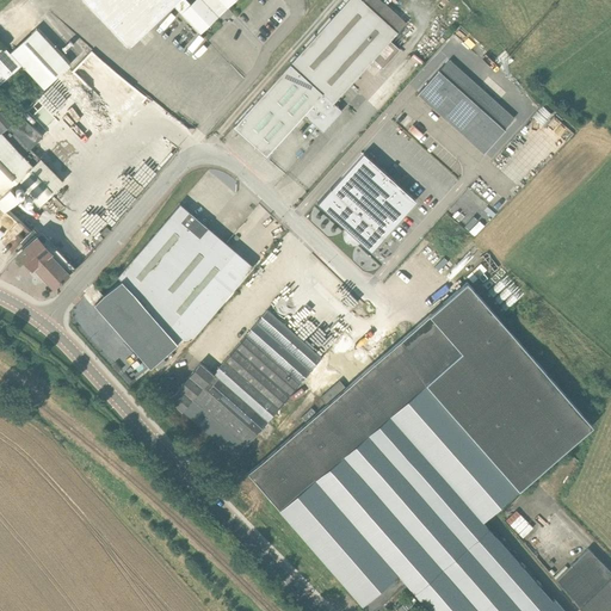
[(142,35),(173,5),(201,34),(235,0),(82,0),(129,48),(142,35)]
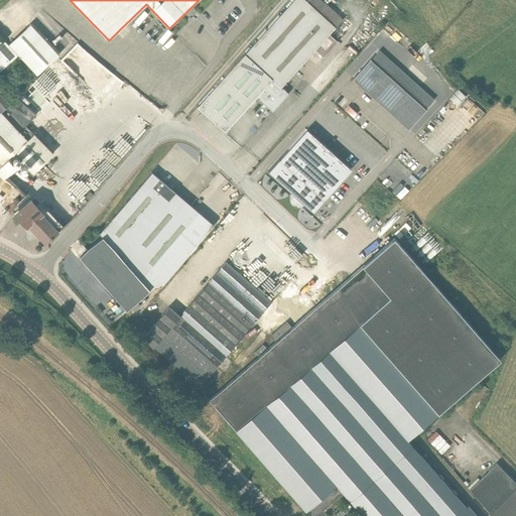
[(336,27),(304,0),(294,0),(245,54),(273,80),(282,88),(315,50),(323,56),(337,41),(330,34),(336,27)]
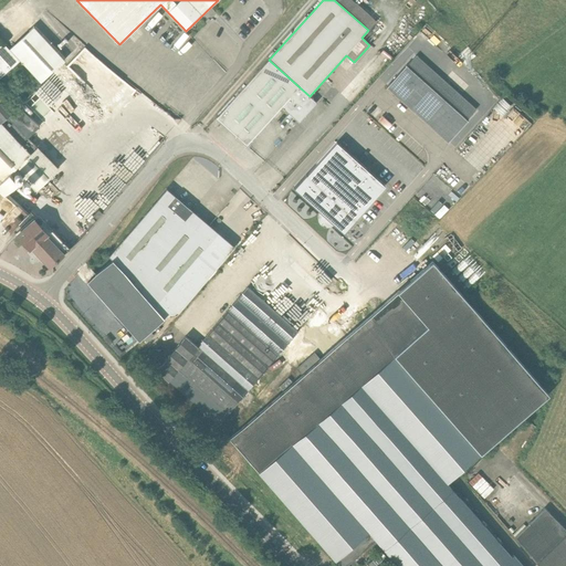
[(40,82),(64,60),(33,27),(10,49),(40,82)]
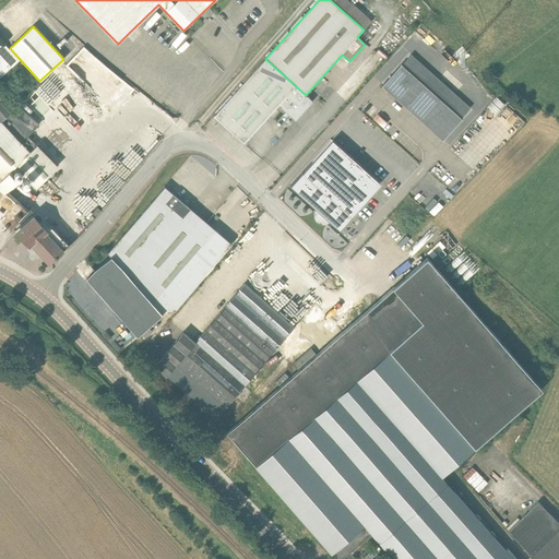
[(3,44),(0,46),(0,56),(11,68),(19,61),(3,44)]
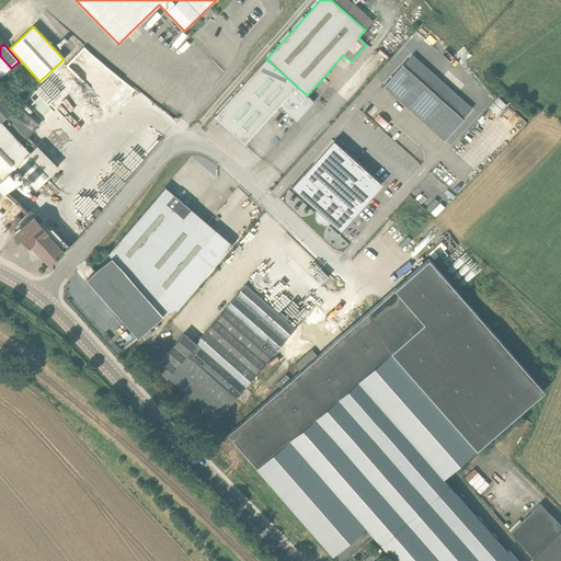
[(262,124),(279,105),(297,87),(266,59),(215,117),(244,144),(262,124)]
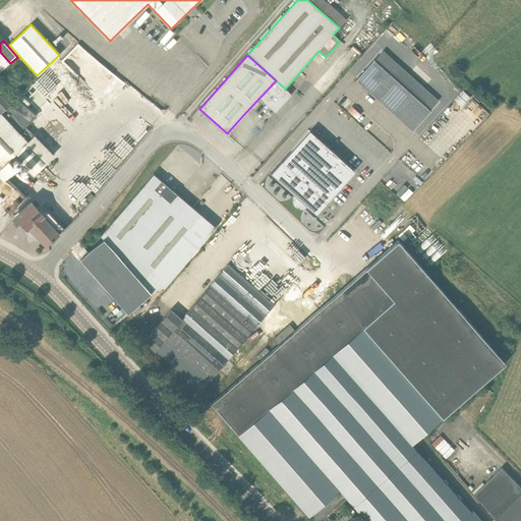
[(356,80),(412,130),(430,111),(374,60),(356,80)]
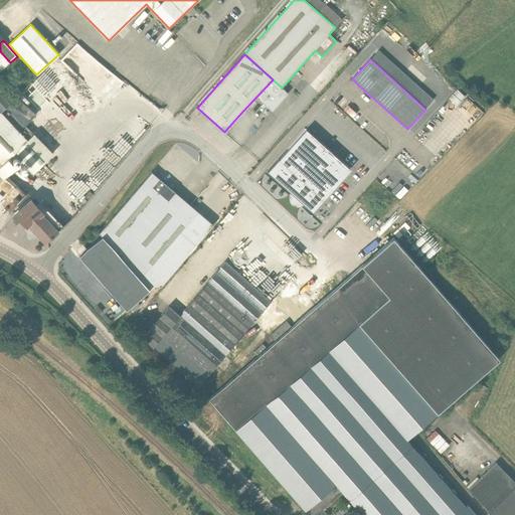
[(273,79),(256,97),(263,104),(273,112),(289,94),(282,88),(273,79)]
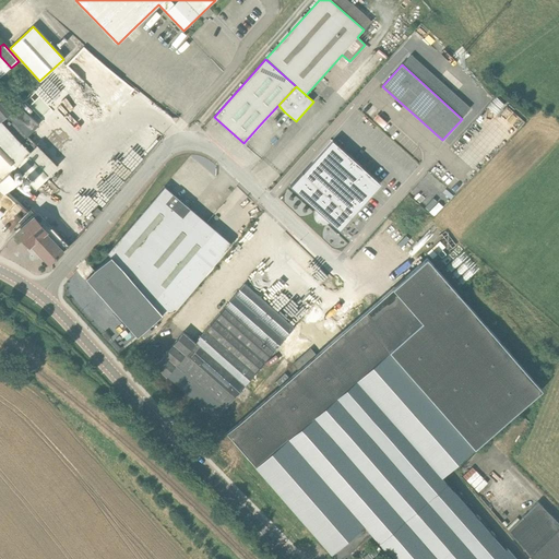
[(0,122),(0,190),(3,194),(19,181),(16,179),(22,175),(36,188),(58,167),(28,137),(51,113),(30,94),(0,122)]
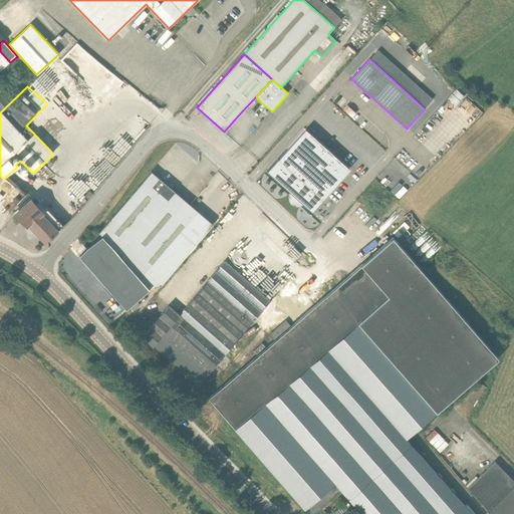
[(451,97),(458,104),(466,95),(458,88),(451,97)]
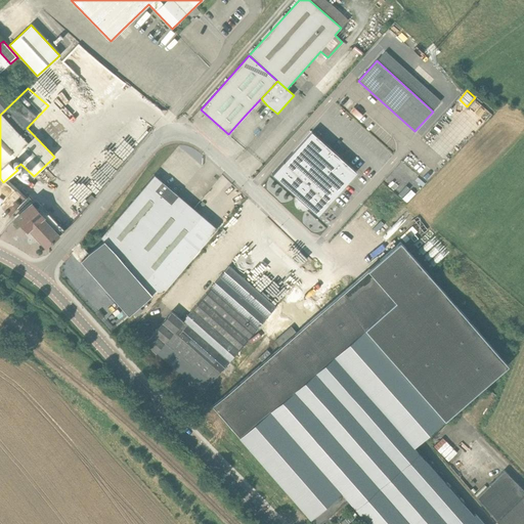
[(0,96),(0,114),(0,115),(14,100),(5,91),(0,96)]
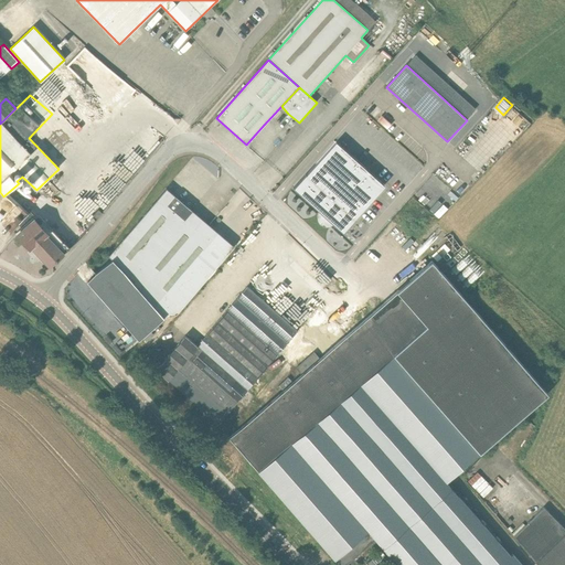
[(381,190),(332,147),(302,180),(289,193),(320,221),(317,224),(322,228),(324,225),(340,238),(352,224),(351,224),(381,190)]
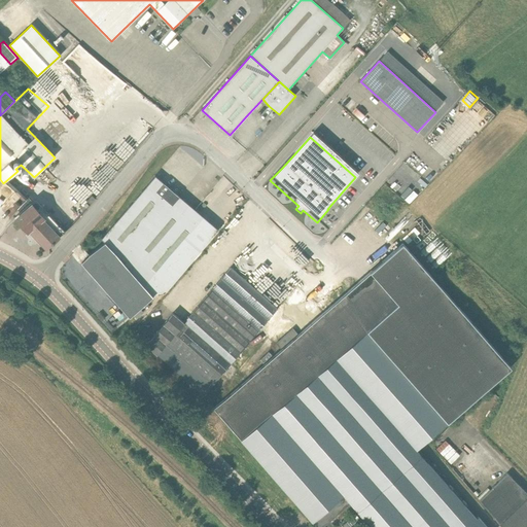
[(152,296),(165,293),(218,230),(155,176),(102,240),(105,242),(81,262),(130,317),(152,296)]
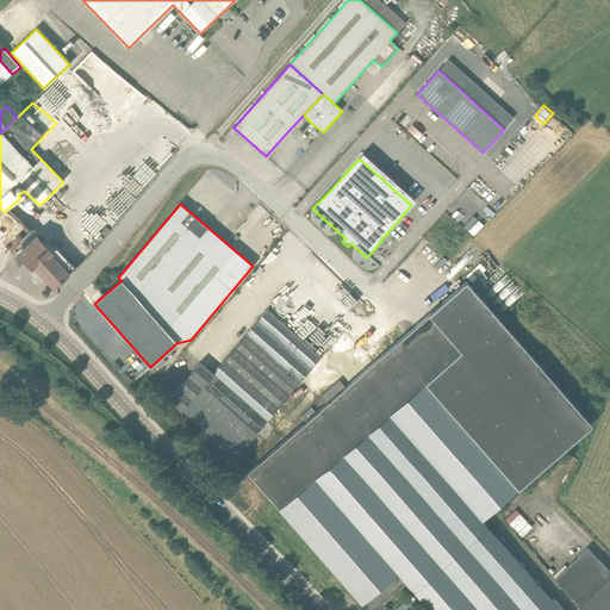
[(105,237),(111,231),(106,226),(100,232),(105,237)]
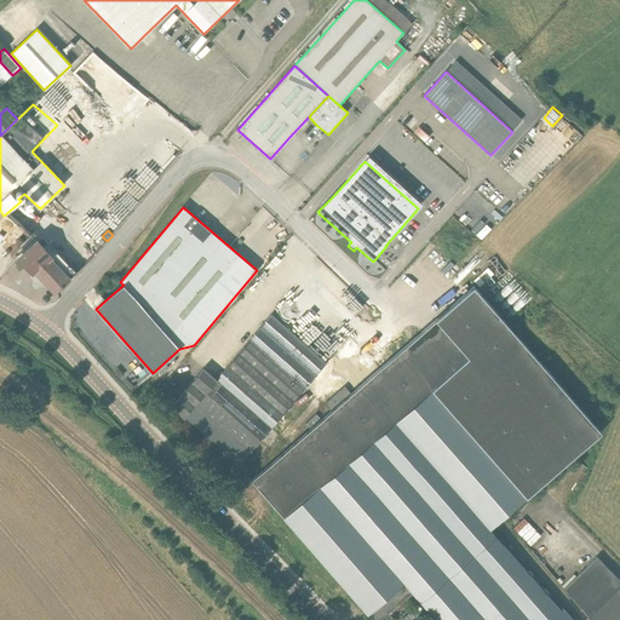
[(33,274),(35,273),(55,293),(76,273),(42,236),(18,259),(33,274)]
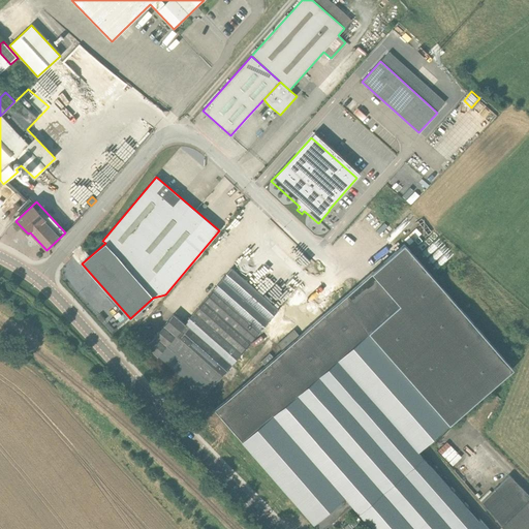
[(478,520),(418,452),(514,368),(404,244),(366,278),(349,292),(214,410),(317,528),(324,528),(352,505),(373,528),(489,528),(480,518),(478,520)]
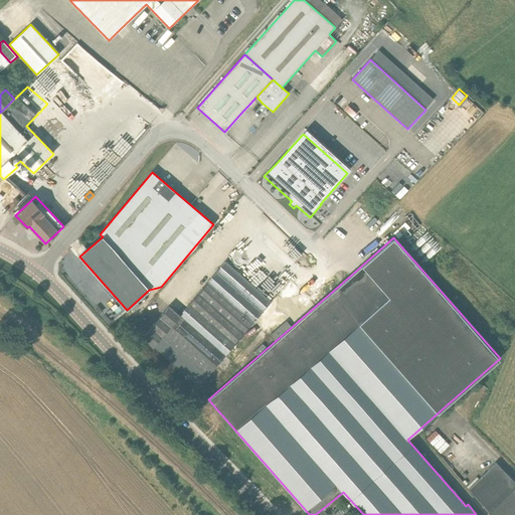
[(262,313),(271,302),(225,262),(216,273),(262,313)]
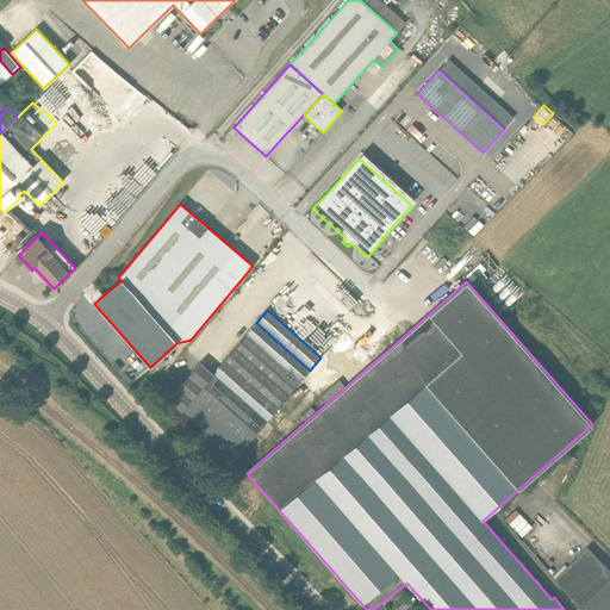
[(299,383),(310,371),(256,323),(246,336),(299,383)]
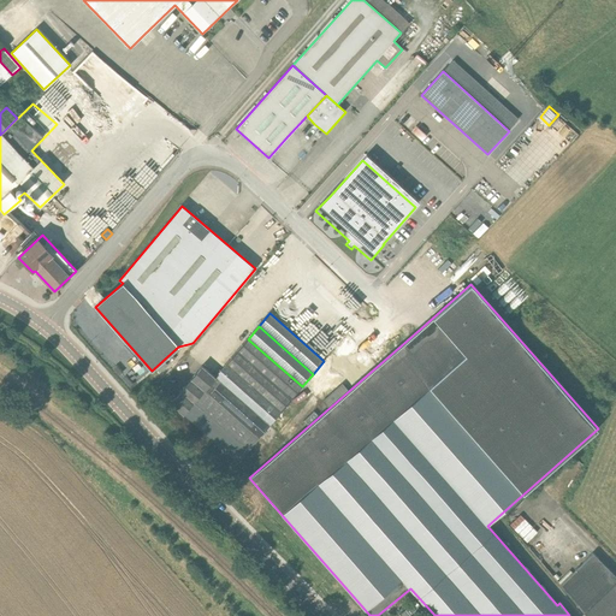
[(291,400),(302,386),(248,339),(237,351),(291,400)]
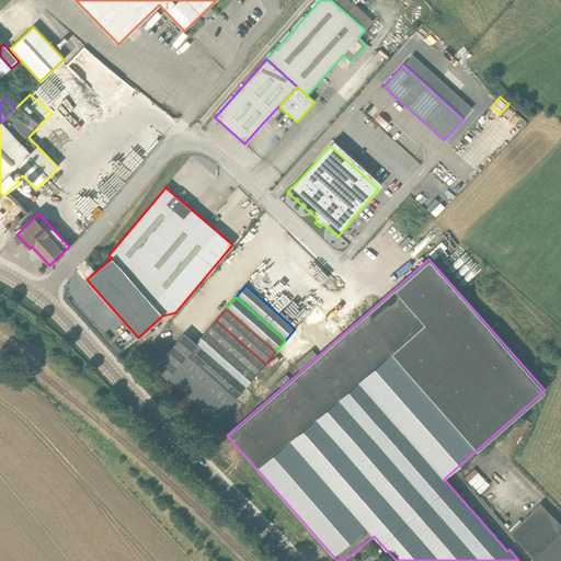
[(255,376),(265,364),(216,320),(206,332),(255,376)]
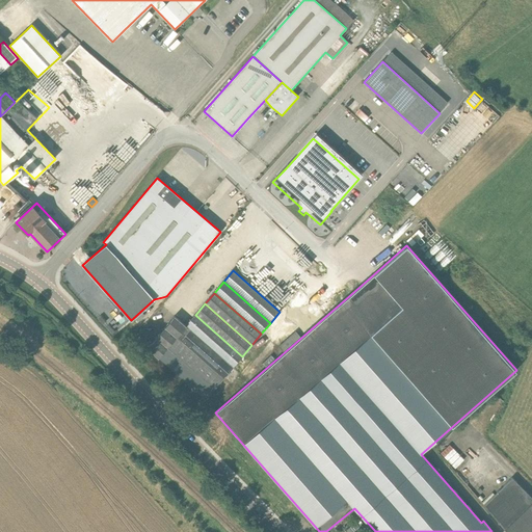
[(233,368),(242,356),(195,315),(186,325),(233,368)]
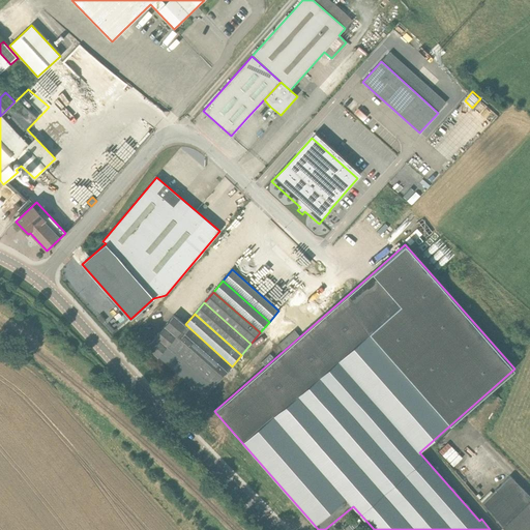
[(232,366),(185,324),(174,315),(165,326),(224,378),(232,366)]
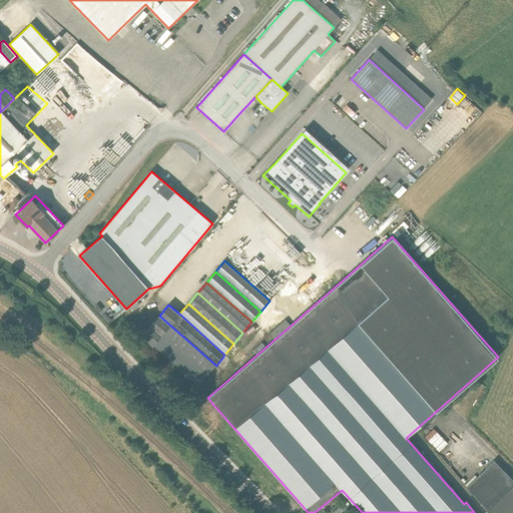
[(216,366),(159,316),(150,326),(207,376),(216,366)]
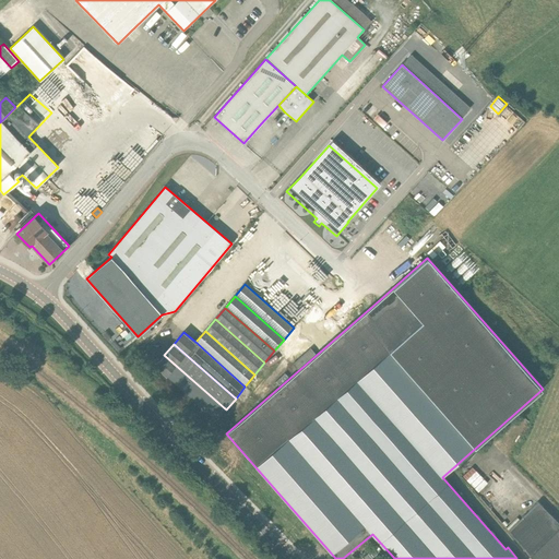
[(223,414),(226,409),(164,355),(154,367),(166,377),(216,420),(223,414)]
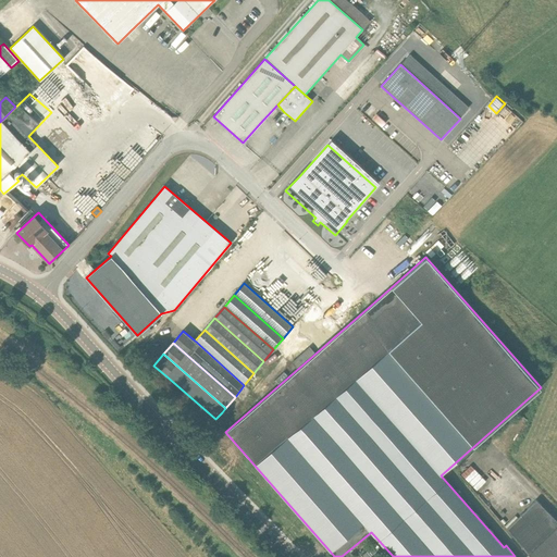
[(556,556),(556,521),(536,500),(507,529),(531,556),(556,556)]
